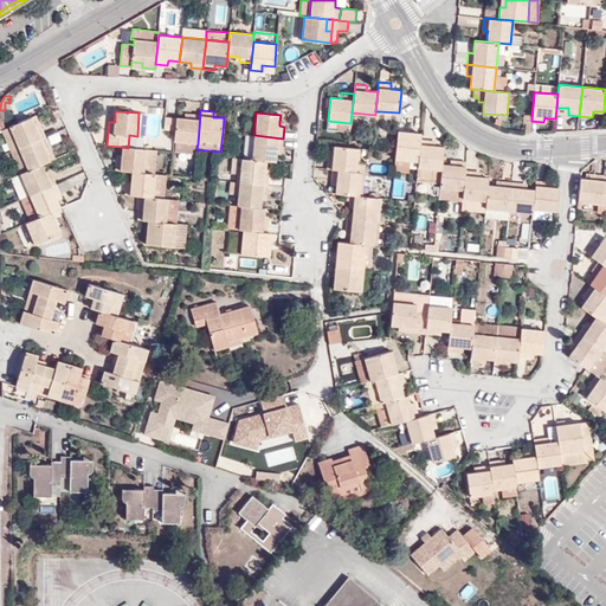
[(188,118),(185,117),(176,117),(176,118),(175,130),(174,140),(174,141),(176,141),(198,143),(200,114),(188,114),(188,118)]
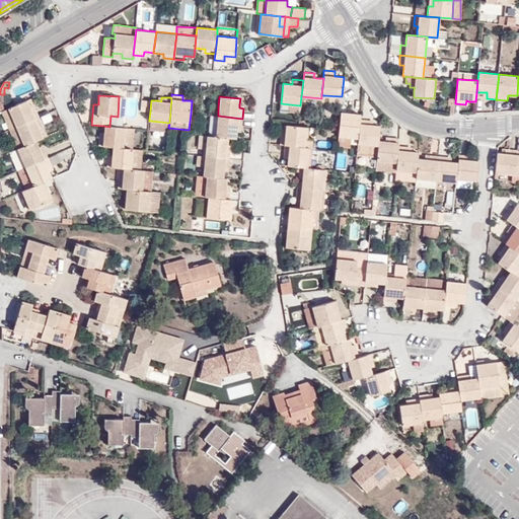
[(27,100),(8,108),(8,109),(16,127),(40,117),(35,107),(31,108),(27,100)]
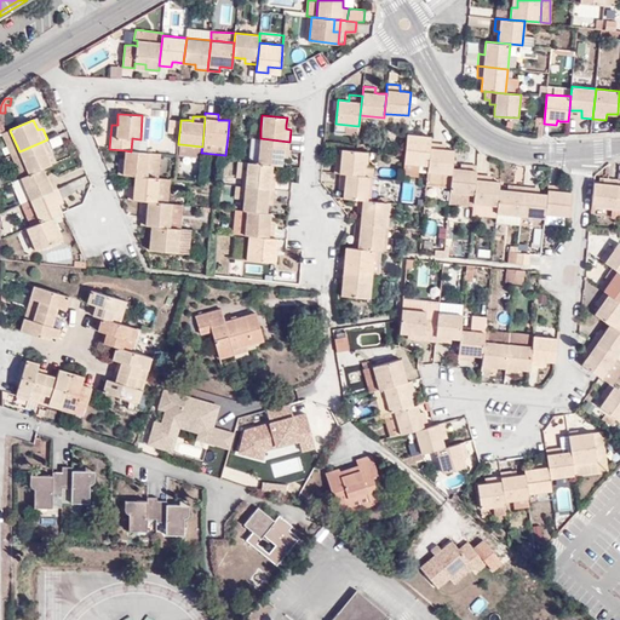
[(179,133),(181,121),(168,120),(167,132),(173,133),(179,133)]
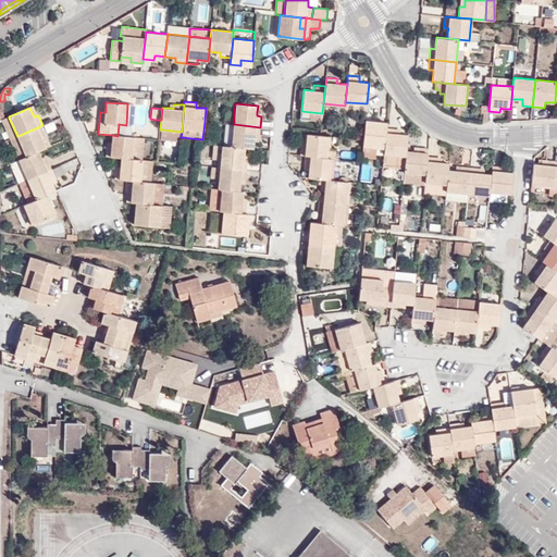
[(234,114),(224,113),(223,124),(225,124),(234,124),(234,114)]
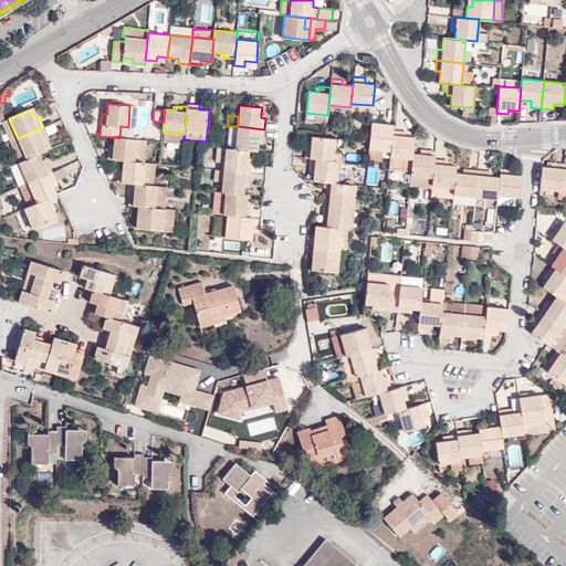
[(9,119),(1,123),(10,142),(18,138),(9,119)]
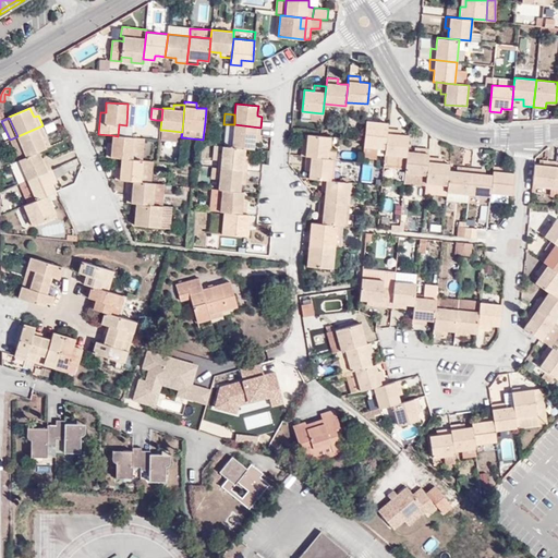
[(386,137),(387,132),(388,122),(376,121),(376,126),(365,125),(364,140),(364,146),(385,148),(386,137)]
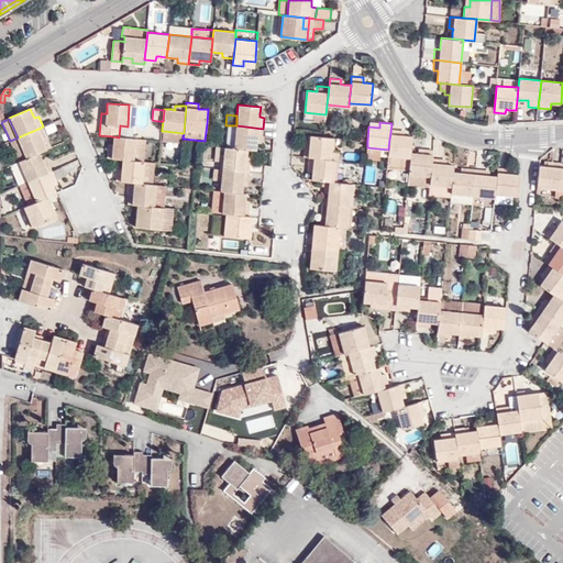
[(120,125),(119,138),(132,139),(133,127),(128,127),(120,125)]
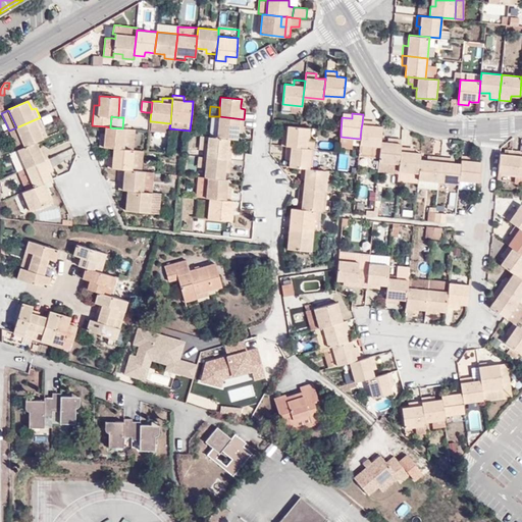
[(211,116),(210,137),(217,137),(219,116),(211,116)]
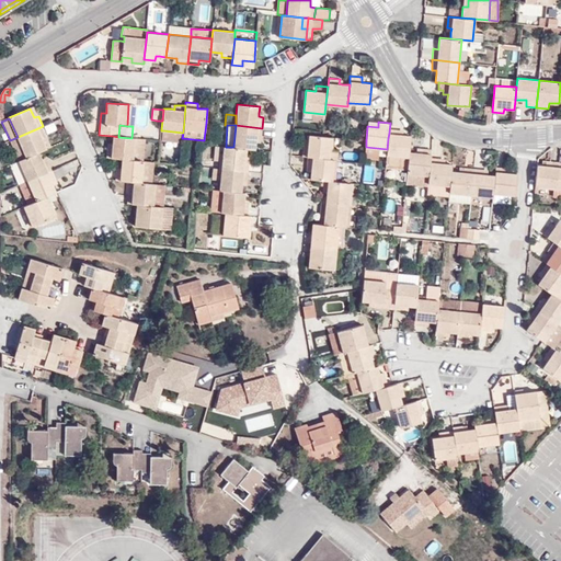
[(233,147),(245,148),(255,149),(256,142),(256,139),(262,139),(262,128),(236,125),(233,147)]
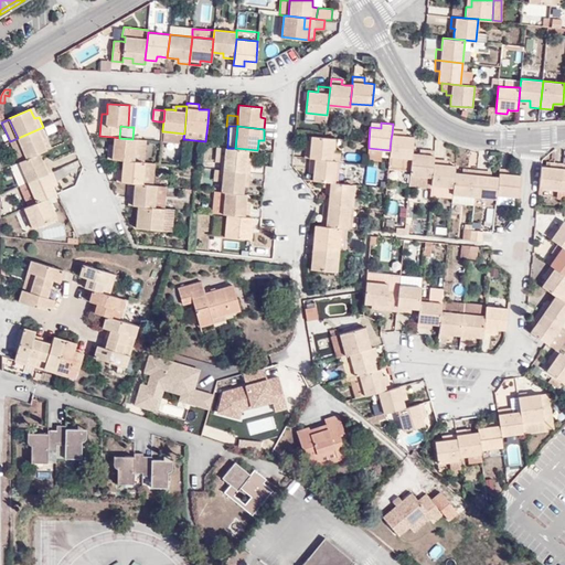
[(25,158),(39,152),(46,149),(44,142),(42,139),(48,137),(43,127),(18,138),(25,158)]
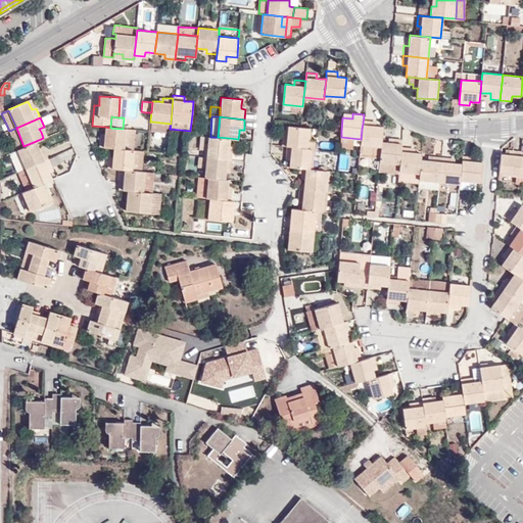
[(170,133),(170,129),(171,124),(152,122),(151,131),(170,133)]
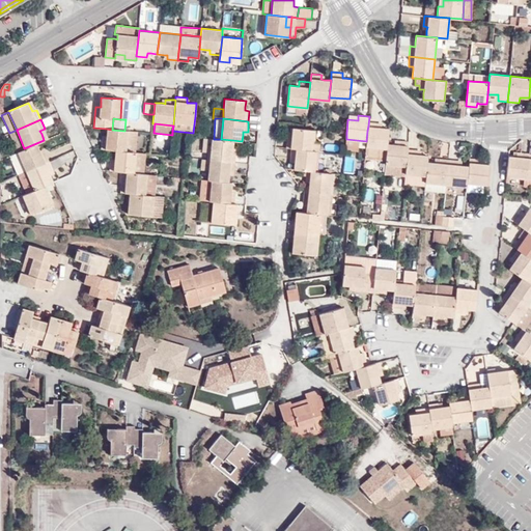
[(387,148),(387,144),(389,128),(378,127),(378,131),(367,131),(366,141),(366,147),(387,148)]
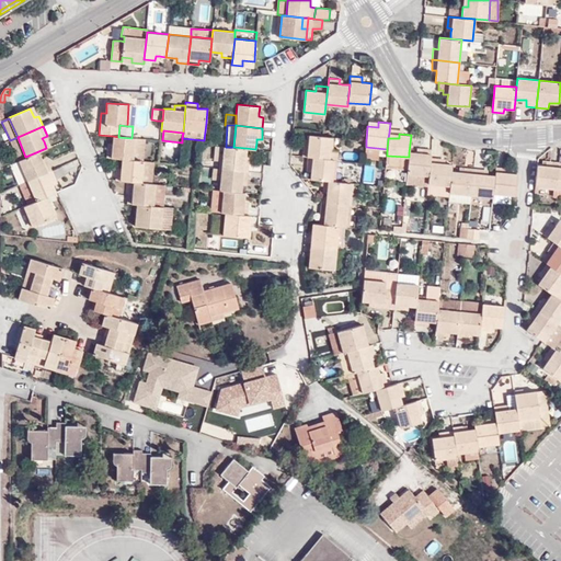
[(308,145),(302,145),(301,156),(308,157),(329,158),(331,137),(322,136),(309,135),(308,141),(308,145)]
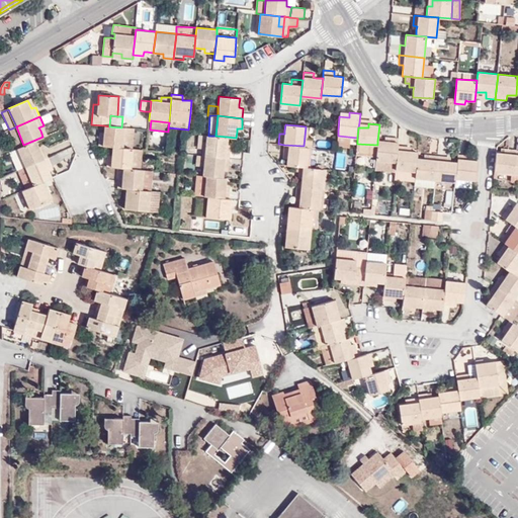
[(103,136),(99,135),(98,146),(113,147),(122,148),(124,127),(121,127),(109,126),(104,125),(103,133),(103,136)]
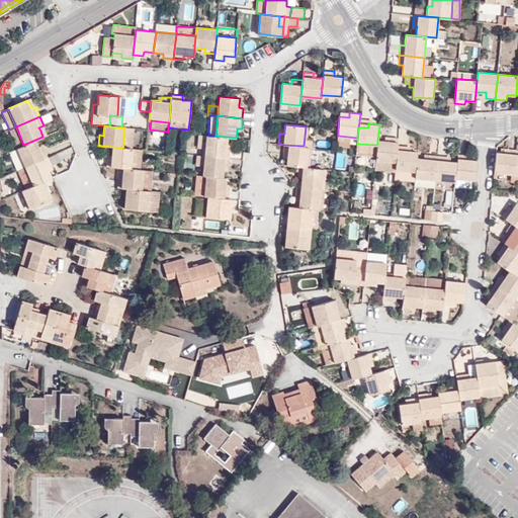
[(9,130),(17,148),(23,145),(16,126),(9,130)]
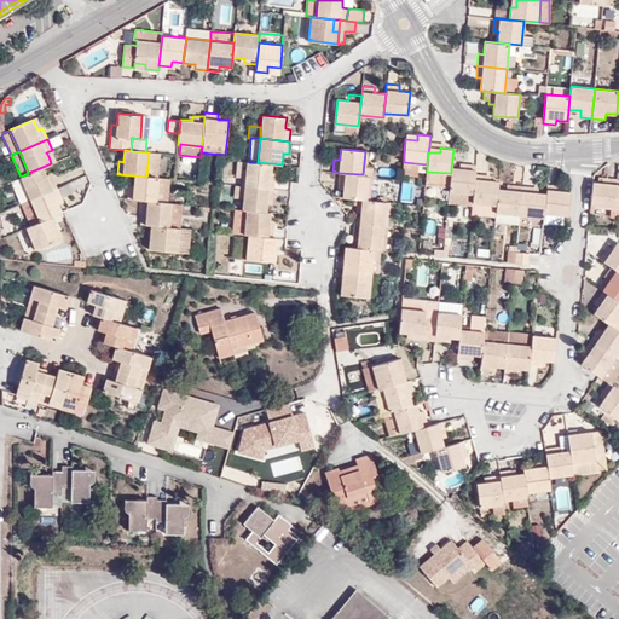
[(374,166),(368,165),(369,151),(365,151),(363,174),(369,175),(372,175),(374,166)]
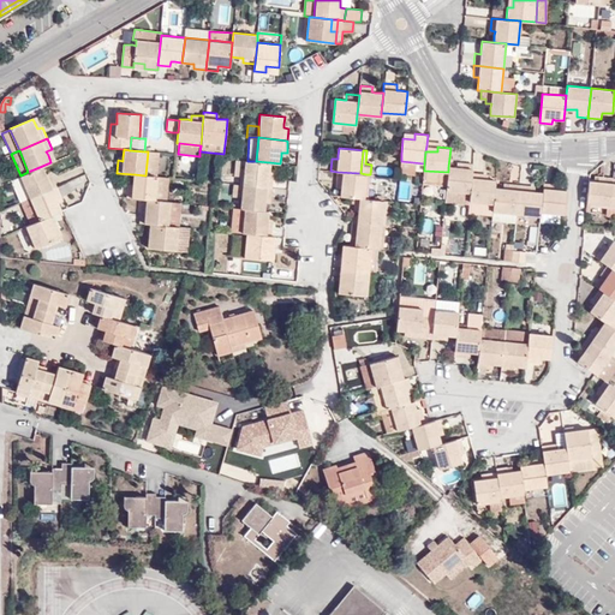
[(156,177),(159,153),(148,151),(145,175),(156,177)]
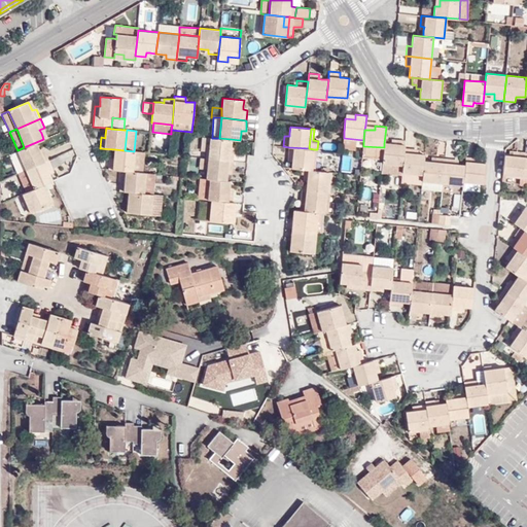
[(212,138),(210,137),(208,159),(234,161),(234,150),(231,149),(231,147),(231,139),(219,138),(212,138)]
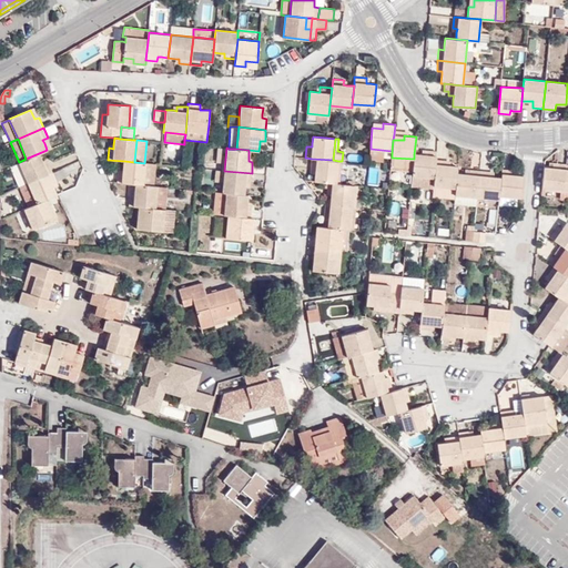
[(434,178),(436,159),(436,151),(425,150),(425,154),(422,154),(414,154),(414,159),(413,170),(412,175),(434,178)]
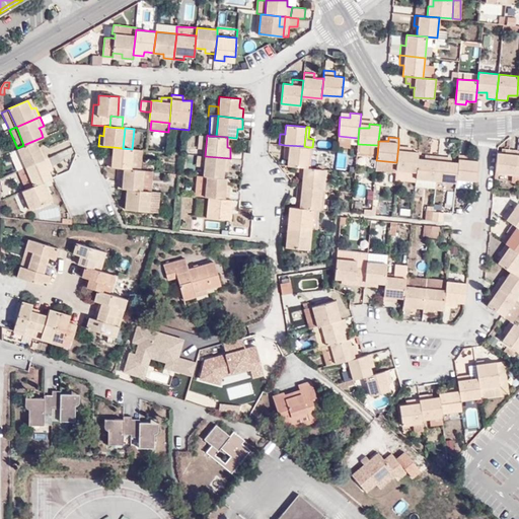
[(23,163),(25,167),(48,157),(44,148),(40,150),(39,147),(35,140),(23,145),(17,148),(23,163)]
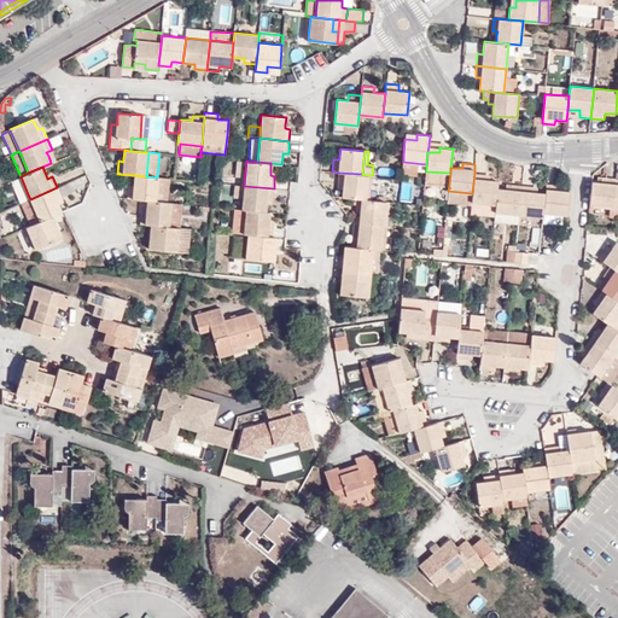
[(449,185),(450,173),(426,172),(425,184),(449,185)]
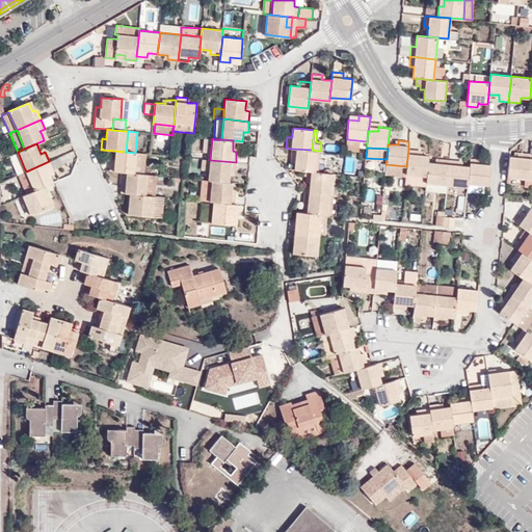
[(315,171),(317,151),(312,150),(292,149),(291,159),(295,159),(295,162),(294,169),(306,170),(311,171),(315,171)]
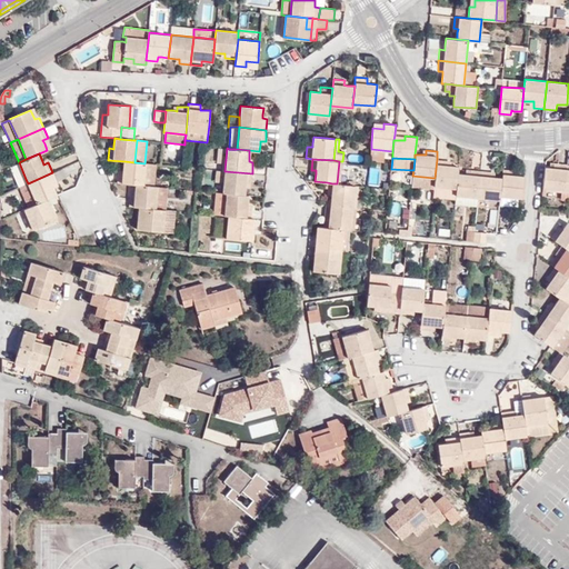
[(457,189),(458,173),(459,167),(451,166),(448,166),(449,161),(437,159),(435,178),(435,186),(457,189)]
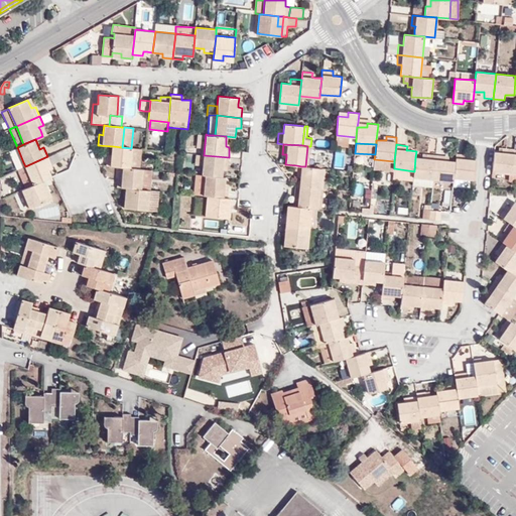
[(112,156),(107,155),(106,165),(123,167),(131,168),(133,148),(131,148),(122,147),(113,146),(112,152),(112,156)]
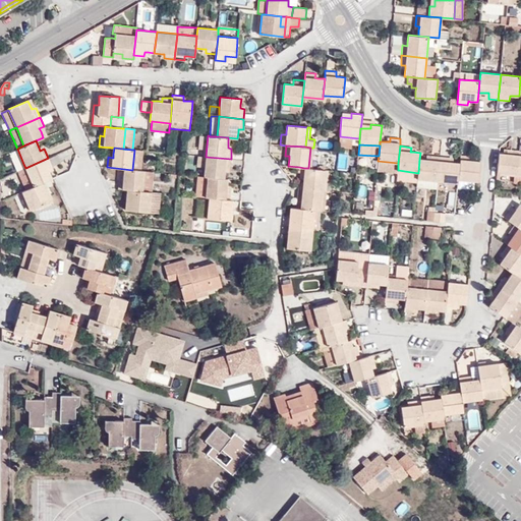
[(17,167),(23,164),(17,149),(11,152),(17,167)]
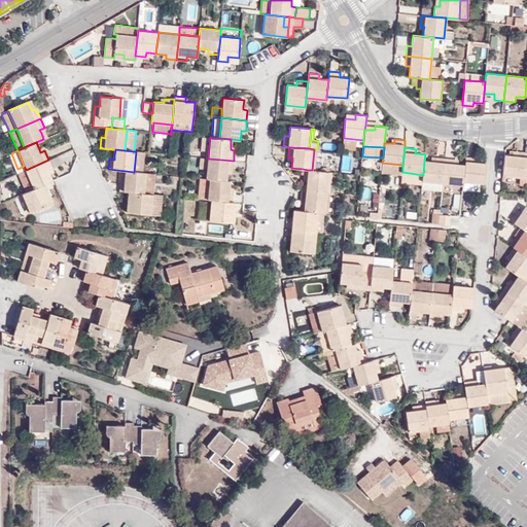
[(146,173),(148,152),(136,151),(134,172),(146,173)]
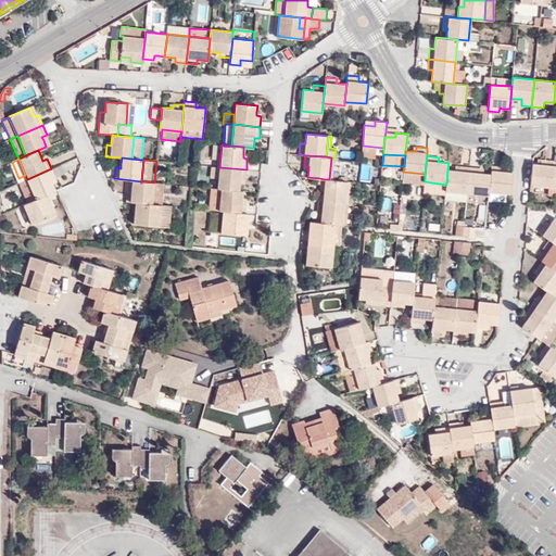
[(544,164),(540,164),(533,163),(531,186),(553,187),(555,161),(544,160),(544,164)]
